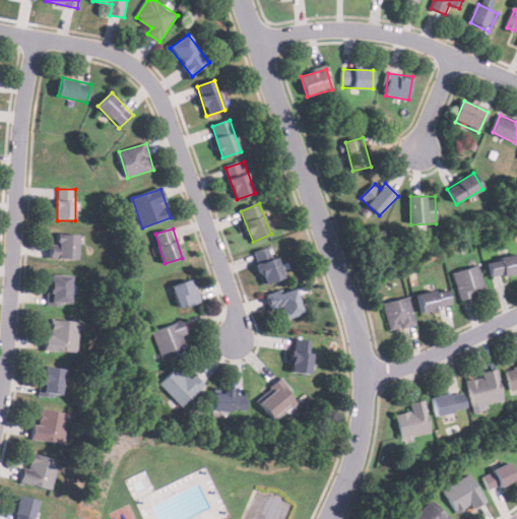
[(78,260),(78,235),(53,235),(53,259),(78,260)]
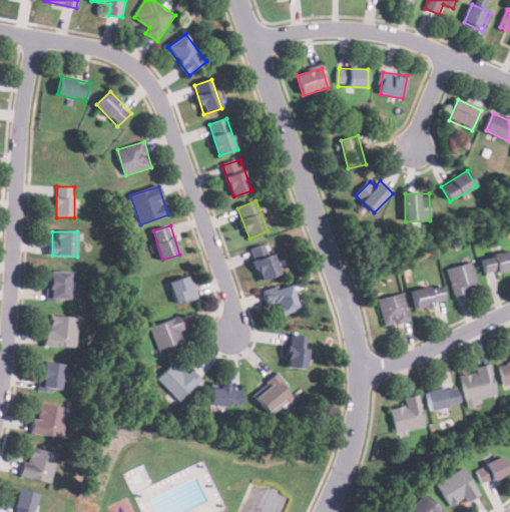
[(262,281),(281,276),(271,242),(251,248),(262,281)]
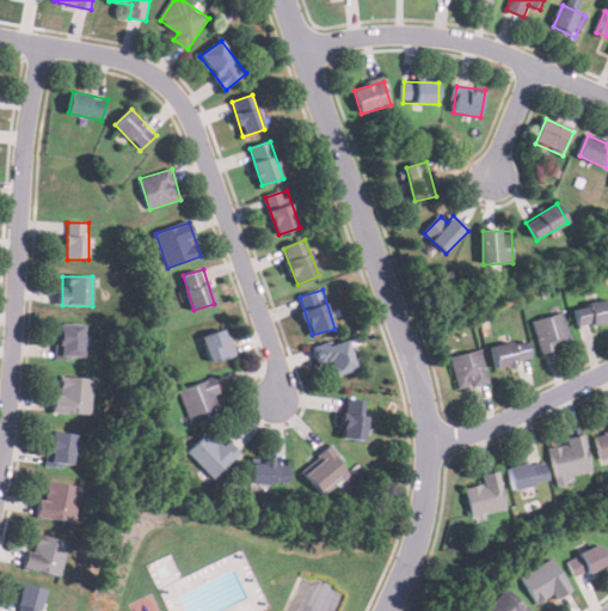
[(581,328),(607,322),(607,301),(576,307),(581,328)]
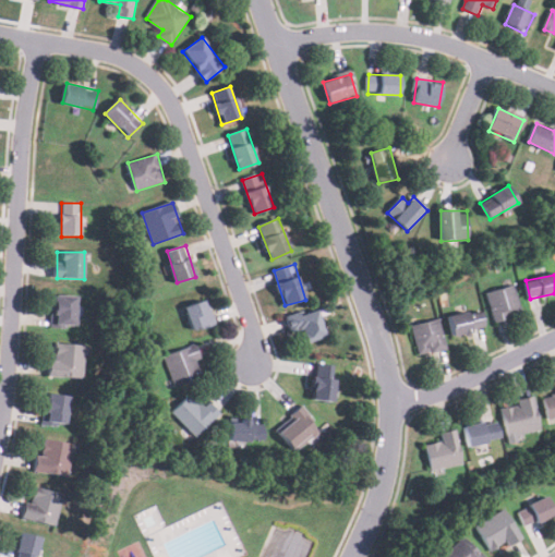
[(489,292),(496,322),(523,314),(515,286),(489,292)]
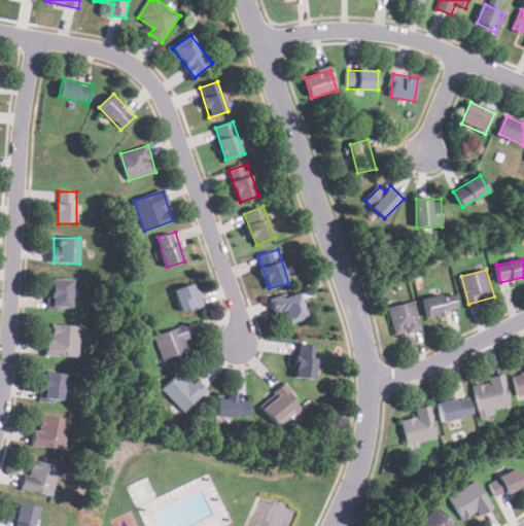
[(73,280),(50,279),(50,309),(73,309),(73,280)]
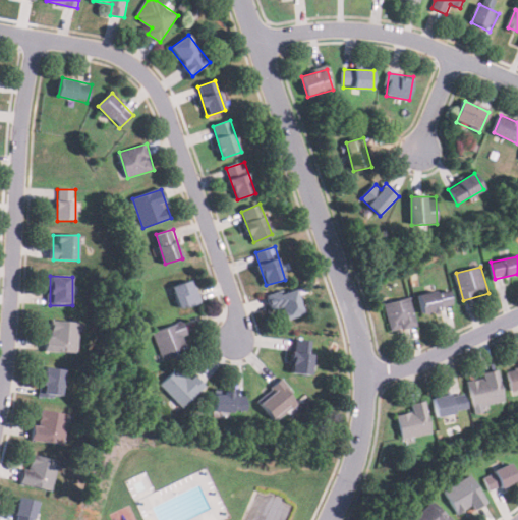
[(202,298),(190,279),(172,290),(184,309),(202,298)]
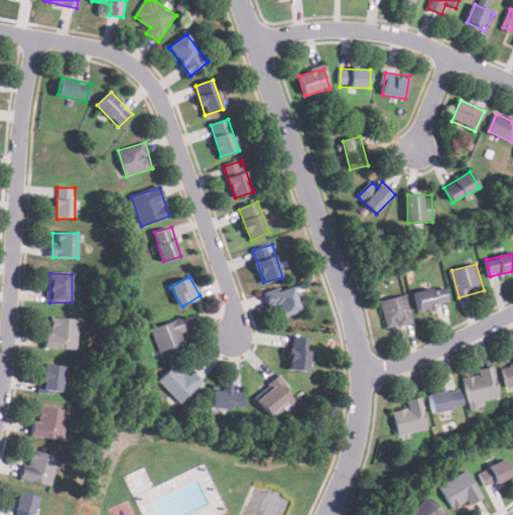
[(280,305),(284,316),(301,311),(293,285),(265,293),(269,308),(280,305)]
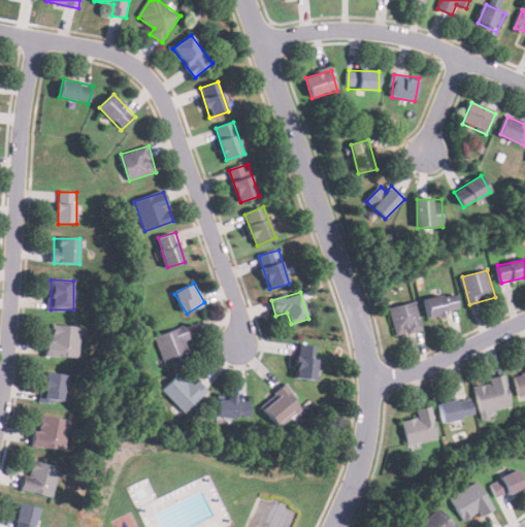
[(429,319),(459,311),(456,293),(425,300),(429,319)]
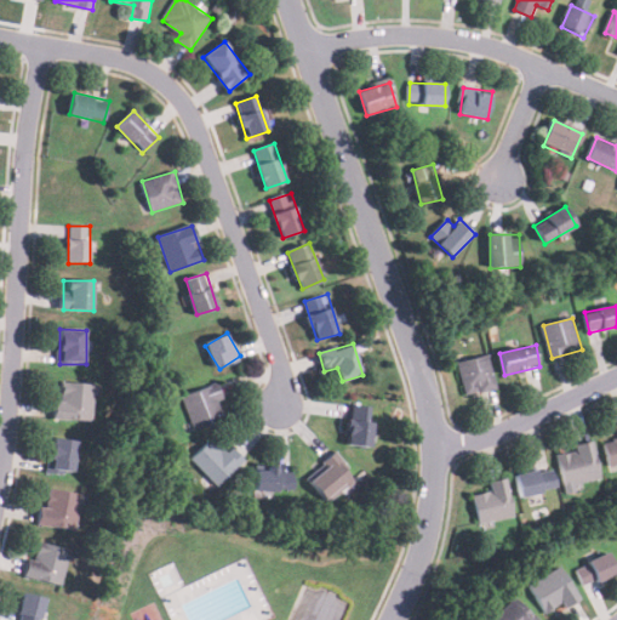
[(466,396),(497,388),(490,356),(460,362),(466,396)]
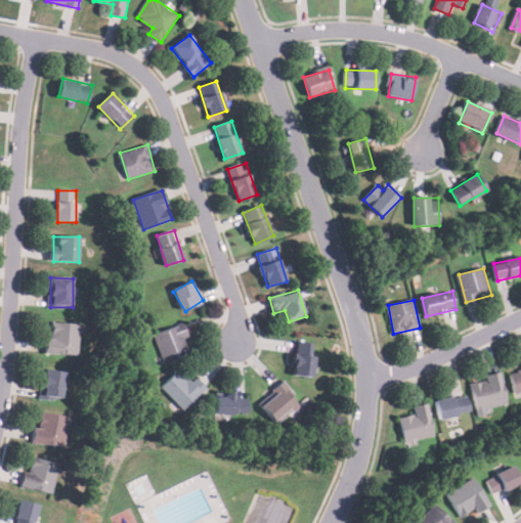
[(79,354),(79,322),(50,322),(50,354),(79,354)]
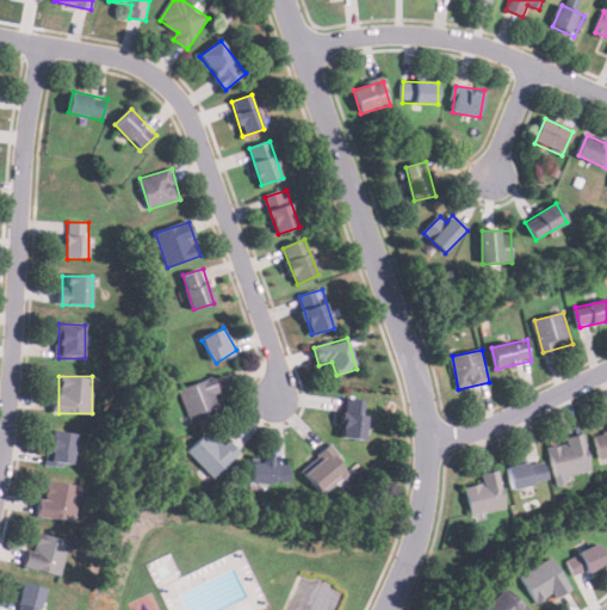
[(181,389),(192,423),(225,412),(215,379),(181,389)]
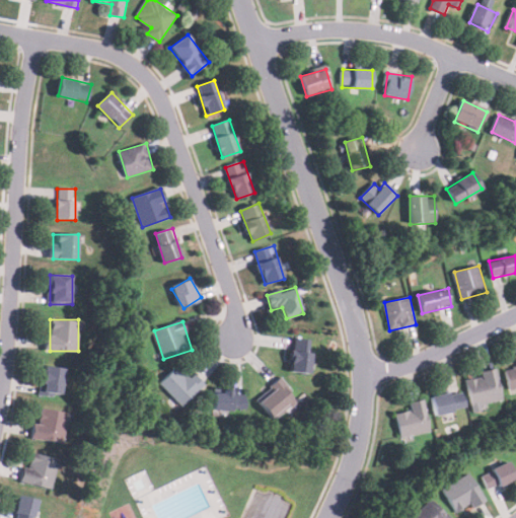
[(292,373),(311,373),(311,340),(292,340),(292,373)]
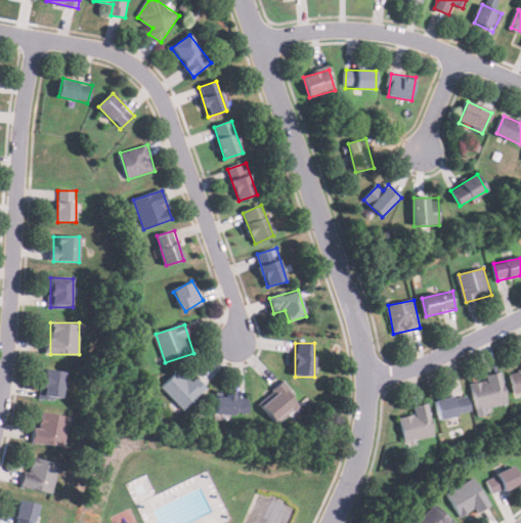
[(64,400),(67,372),(45,368),(42,397),(64,400)]
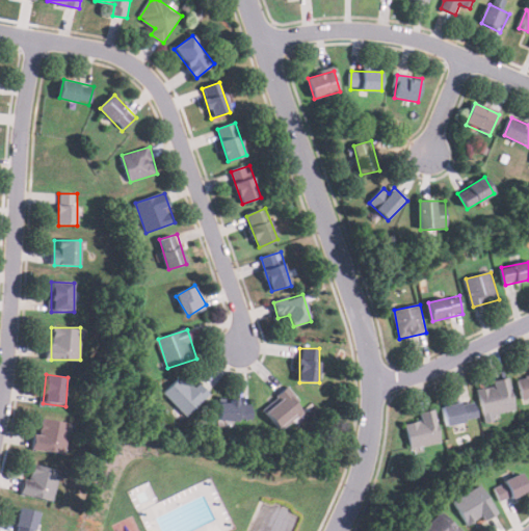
[(188,417),(211,394),(200,383),(193,390),(181,377),(165,393),(188,417)]
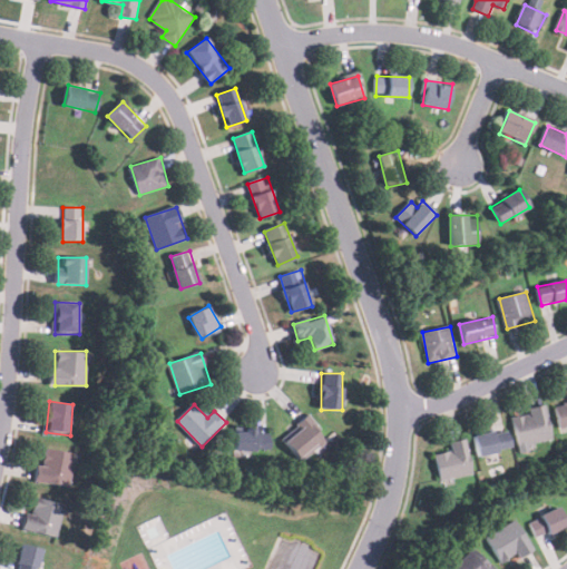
[(566,404),(557,405),(560,428),(566,427),(566,404)]
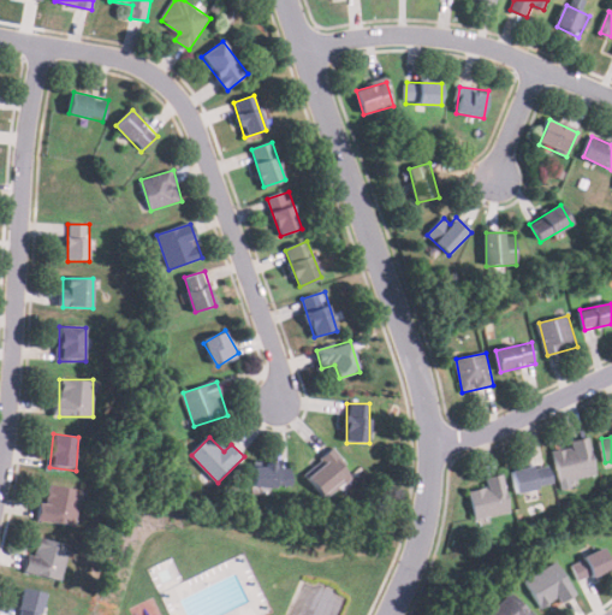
[(571,442),(572,448),(554,451),(560,482),(596,475),(589,438),(571,442)]
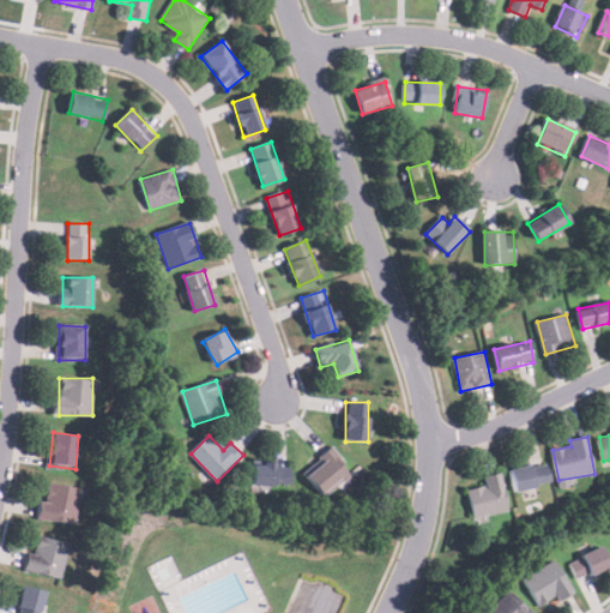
[(320,494),(351,479),(336,448),(318,456),(321,464),(308,472),(320,494)]
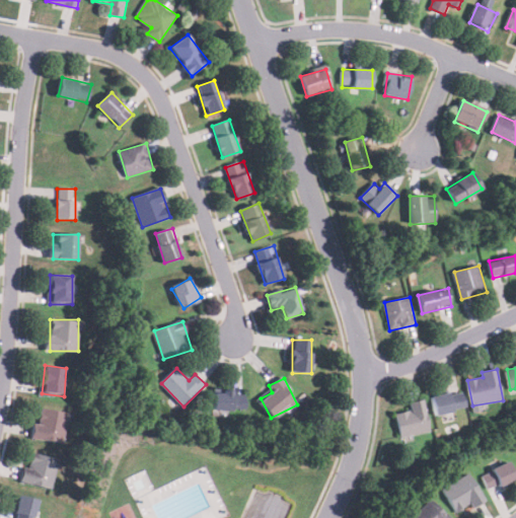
[(245,391),(214,391),(214,412),(245,412),(245,391)]
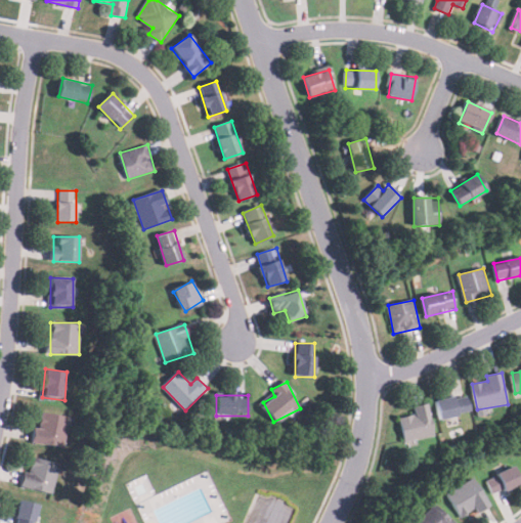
[(470,413),(467,395),(437,400),(440,419),(470,413)]
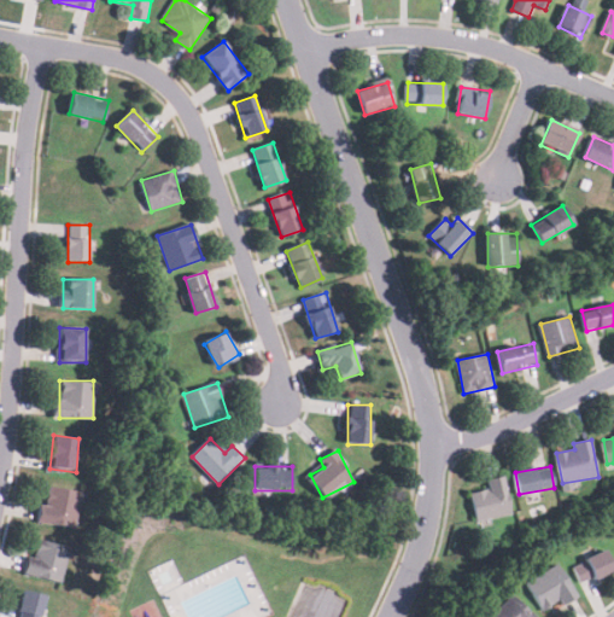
[(489,479),(491,489),(472,493),(477,522),(513,513),(504,476),(489,479)]
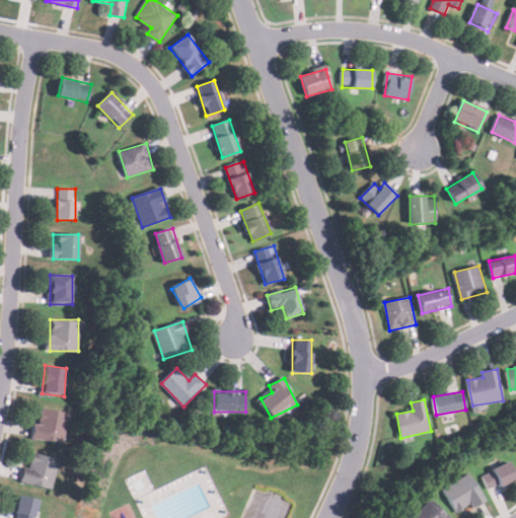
[(69,413),(39,407),(33,438),(63,444),(69,413)]
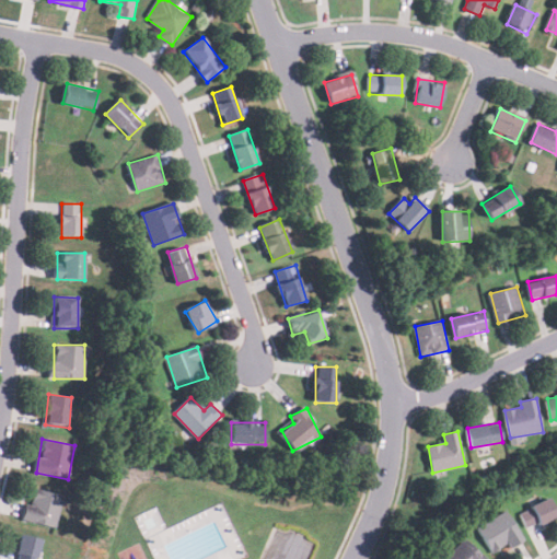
[(55,528),(65,497),(33,487),(23,519),(55,528)]
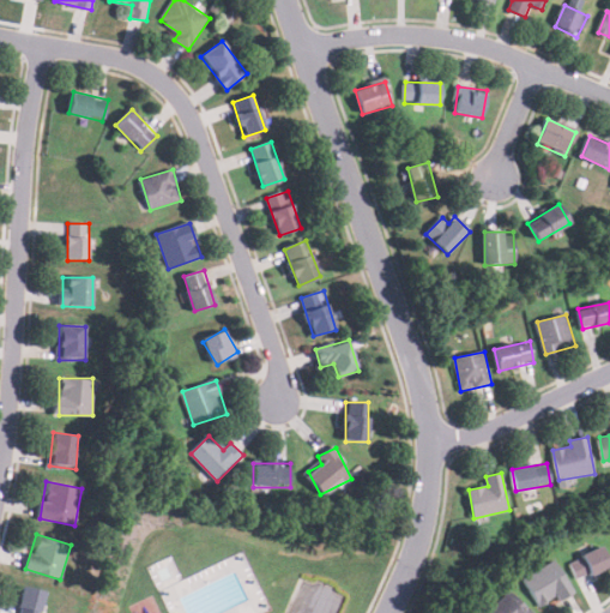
[(580,582),(609,568),(609,562),(602,547),(571,563),(580,582)]
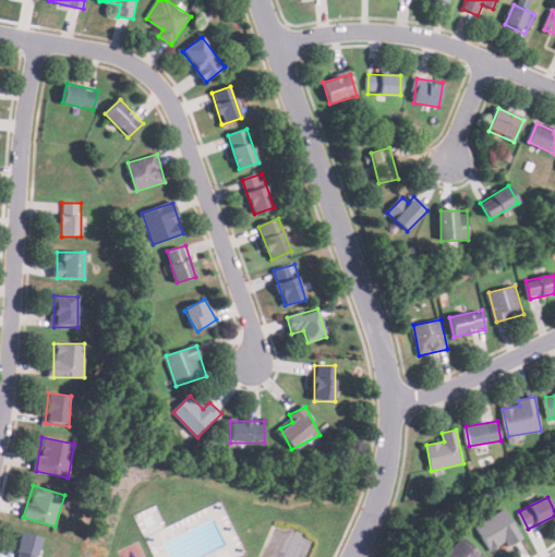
[(478,524),(492,553),(521,539),(507,509),(478,524)]
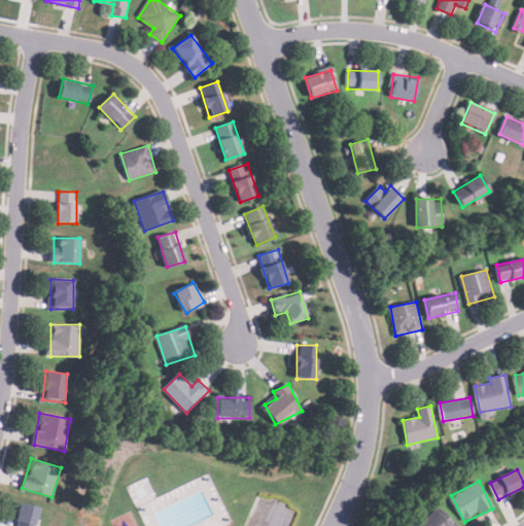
[(34,525),(38,507),(21,503),(15,525),(34,525)]
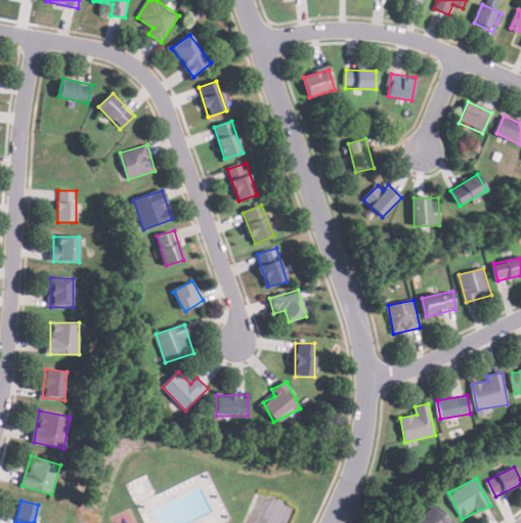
[(457,522),(436,504),(416,522),(457,522)]
